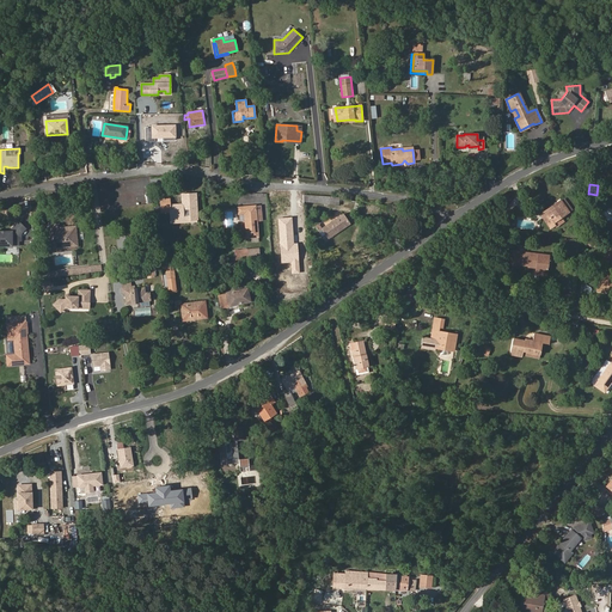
[(197,220),(196,194),(182,195),(182,204),(170,206),(169,199),(160,199),(160,213),(170,212),(170,218),(175,218),(176,221),(183,220),(183,222),(195,221),(195,220),(197,220)]
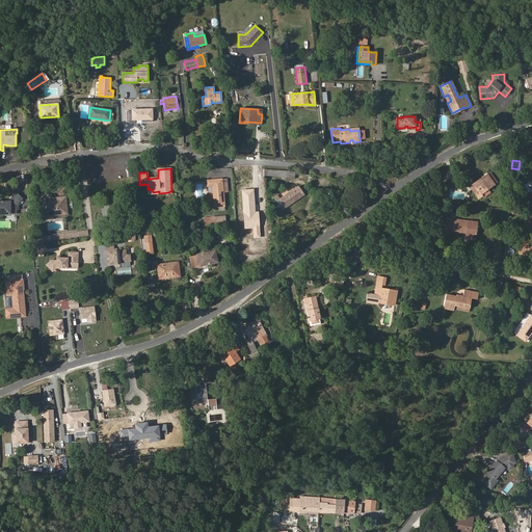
[(497,182),(490,174),(487,176),(495,184),(497,182)]
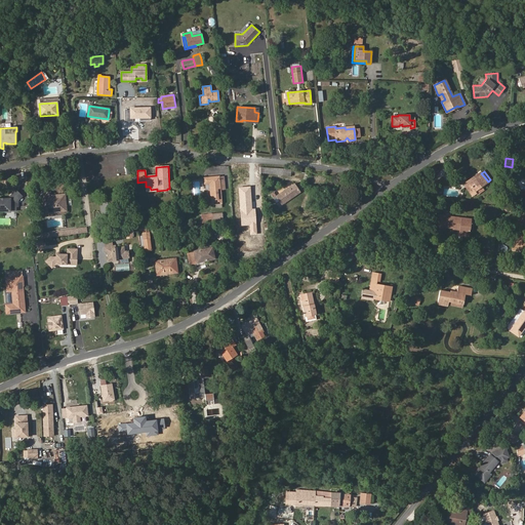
[(481,187),(488,182),(481,173),(481,172),(476,175),(477,176),(468,183),(469,184),(466,187),(472,196),(476,194),(474,192),(481,187)]
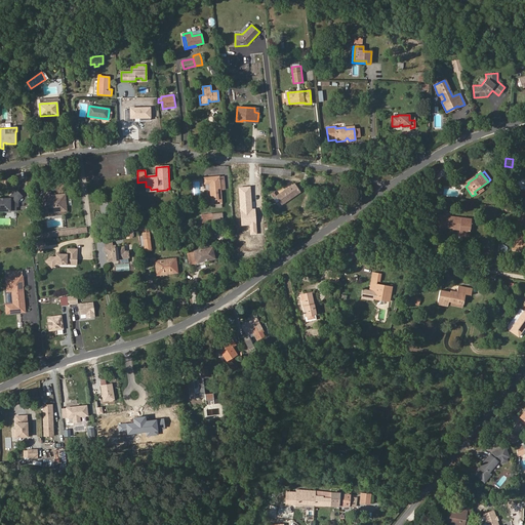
[(468,183),(477,176),(476,175),(463,184),(466,187),(469,184),(468,183)]
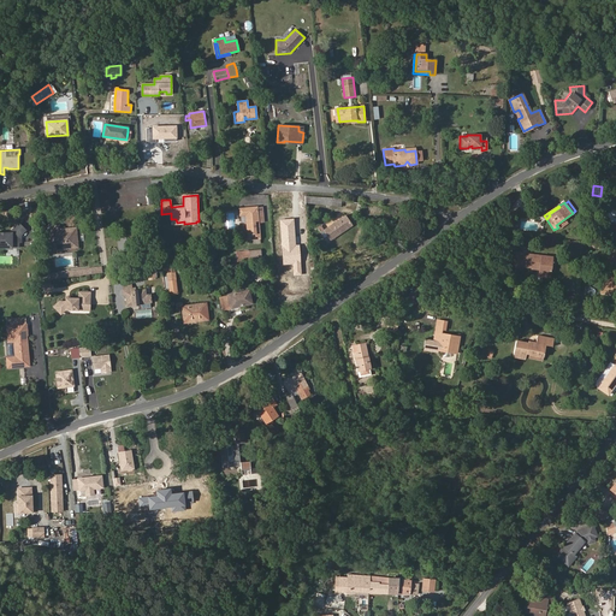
[(258,208),(258,207),(240,208),(240,215),(241,215),(242,223),(247,223),(248,240),(260,238),(259,223),(258,208)]
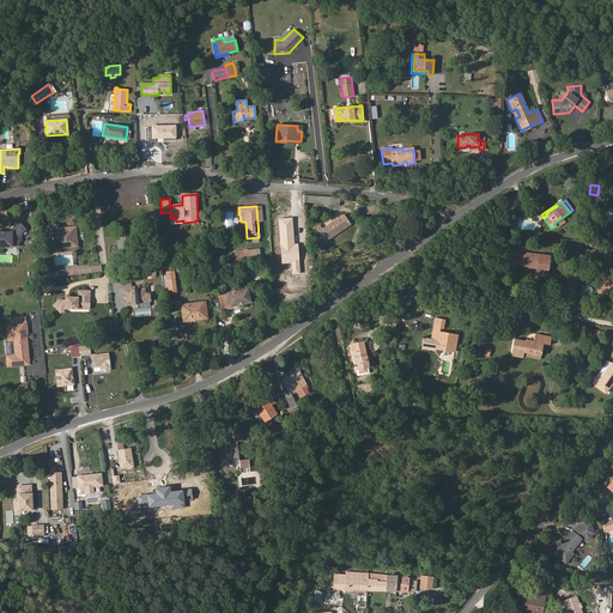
[(328,238),(350,224),(344,214),(322,230),(319,232),(322,237),(326,235),(328,238)]
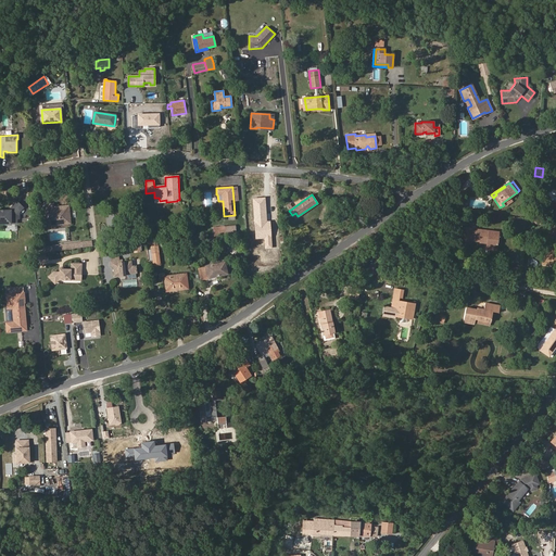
[(505,206),(513,202),(509,198),(502,203),(504,205),(505,206)]
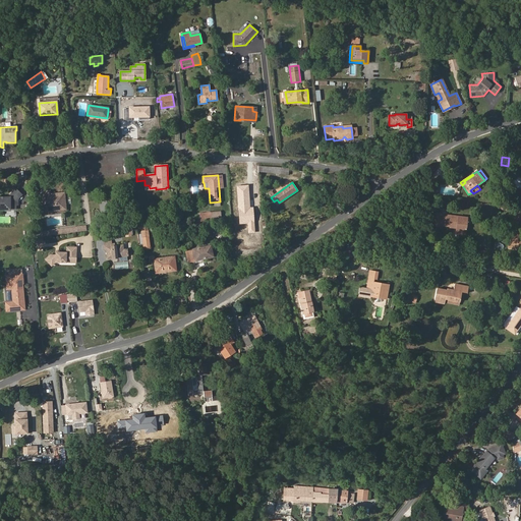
[(18,206),(18,198),(22,194),(15,187),(7,195),(0,195),(0,209),(4,210),(4,211),(10,211),(10,210),(16,210),(16,206),(18,206)]
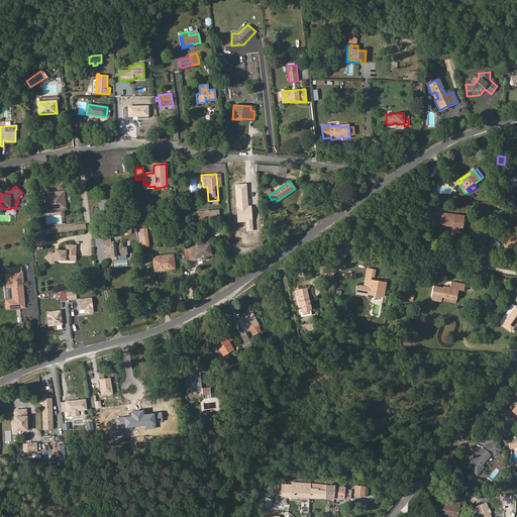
[(65,207),(64,194),(55,195),(55,192),(49,193),(49,190),(40,190),(42,210),(47,209),(46,207),(60,206),(61,208),(65,207)]
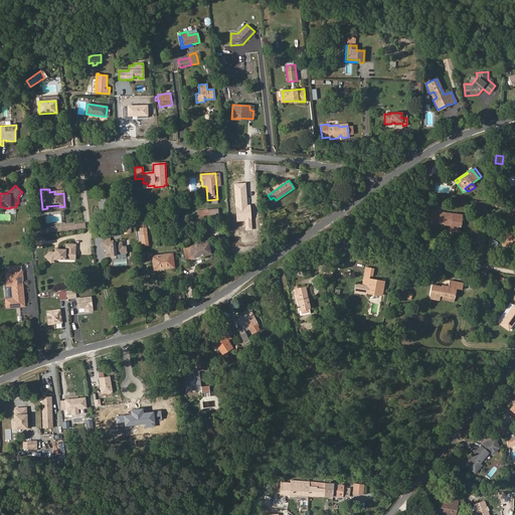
[(514,210),(505,207),(505,209),(503,213),(514,217),(514,210)]
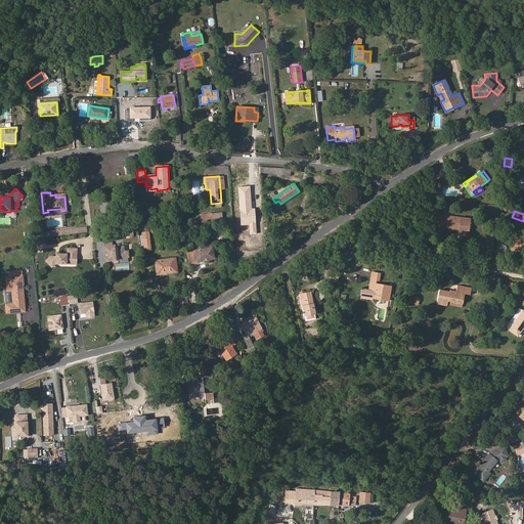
[(468,233),(470,218),(439,215),(437,227),(442,228),(442,226),(452,227),(459,228),(459,229),(459,232),(468,233)]
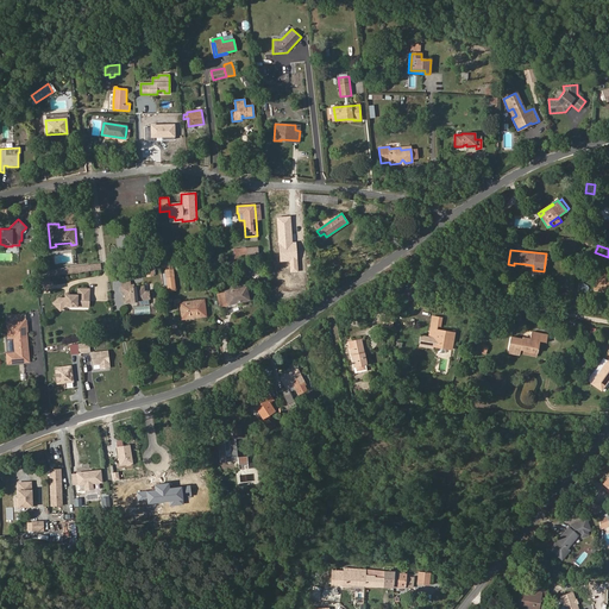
[(154,276),(151,263),(142,264),(142,271),(146,270),(146,276),(154,276)]
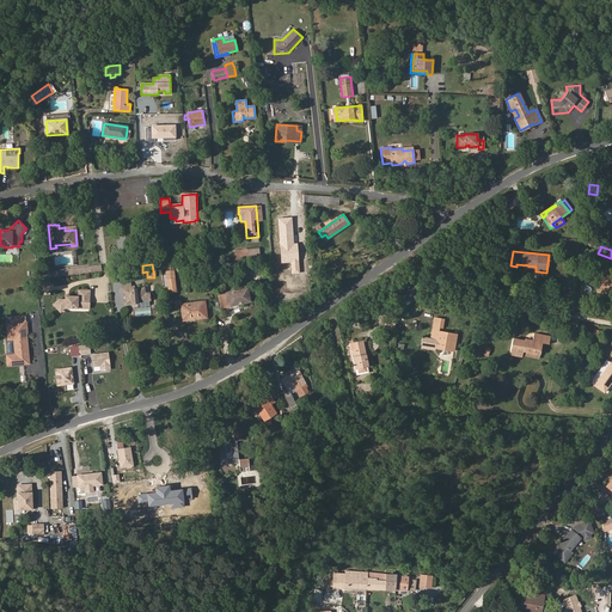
[(51,277),(102,270),(102,265),(50,271),(51,277)]
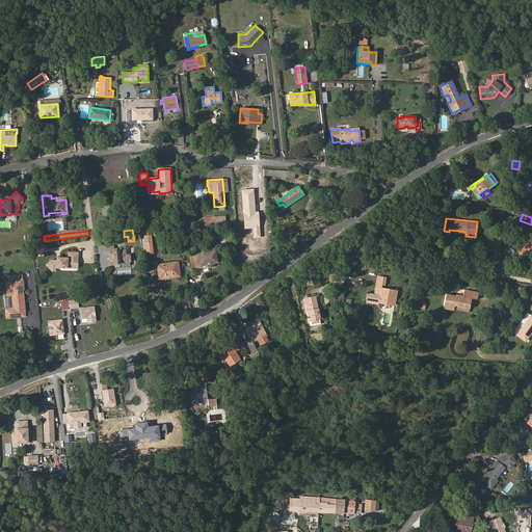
[(531,255),(531,239),(522,238),(520,253),(531,255)]
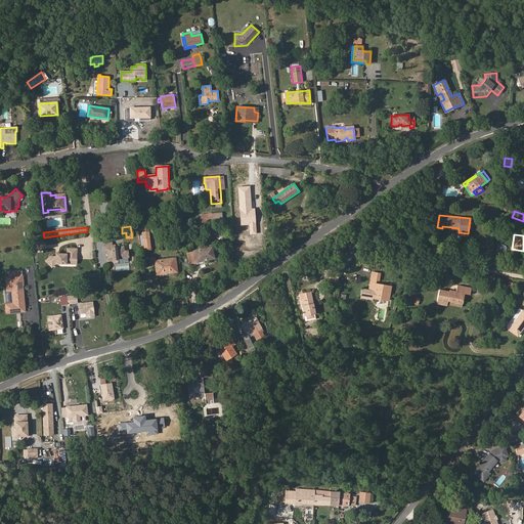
[(128,257),(127,251),(124,252),(123,247),(115,248),(115,245),(112,246),(112,242),(104,243),(104,246),(106,246),(107,260),(118,259),(118,258),(128,257)]
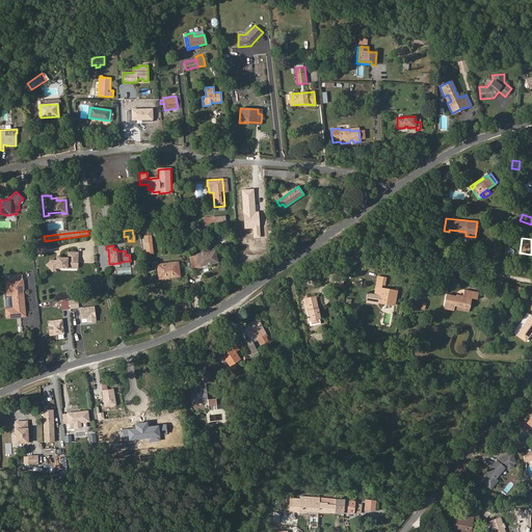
[(75,264),(75,258),(78,258),(78,253),(68,251),(68,258),(60,258),(56,258),(56,260),(51,260),(46,265),(52,272),(56,267),(70,268),(70,264),(75,264)]
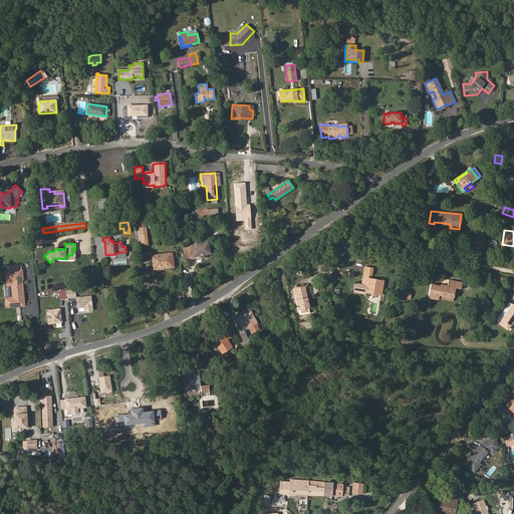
[(210,253),(207,243),(191,247),(193,257),(210,253)]
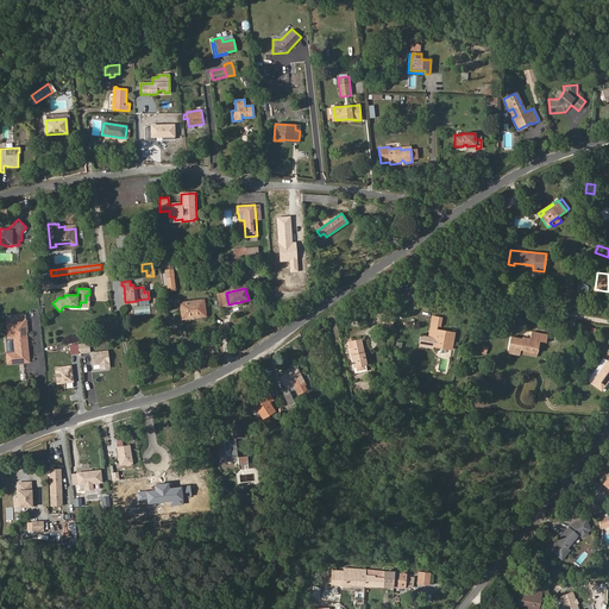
[(228,305),(226,293),(218,294),(220,306),(228,305)]
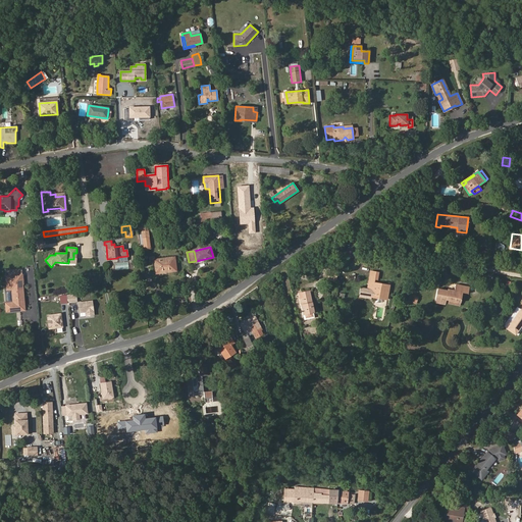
[(176,271),(174,257),(154,260),(156,273),(176,271)]
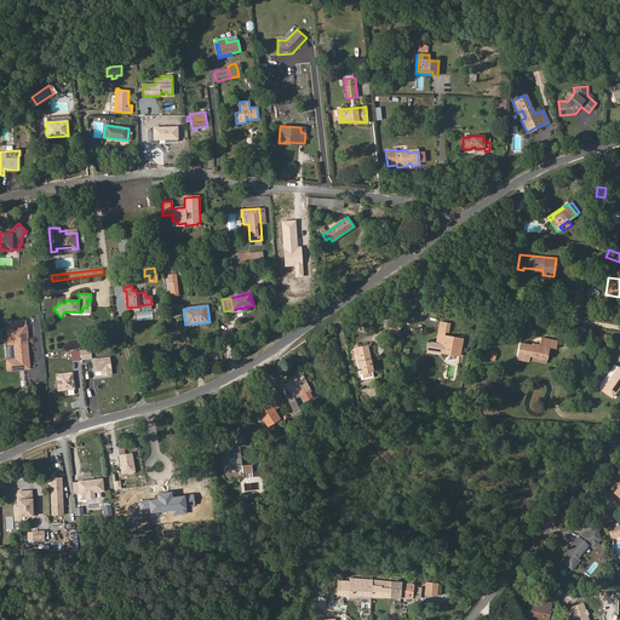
[(27,325),(26,325),(26,319),(9,321),(9,327),(5,327),(7,345),(13,344),(15,359),(5,359),(6,371),(30,369),(27,338),(28,338),(27,325)]
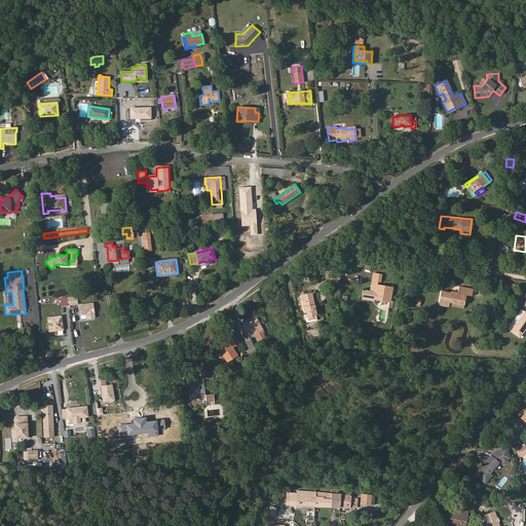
[(338,283),(340,273),(332,272),(330,282),(338,283)]
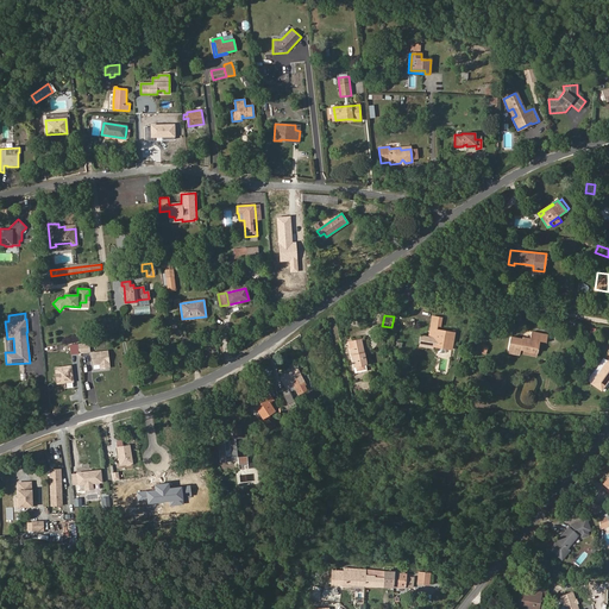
[(440,326),(441,318),(432,316),(431,328),(437,330),(437,326),(440,326)]
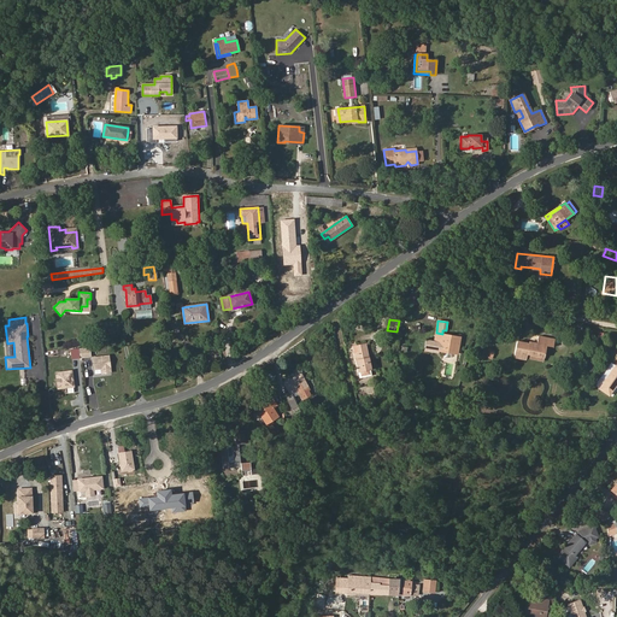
[(458,348),(460,338),(454,336),(454,338),(447,336),(447,335),(442,334),(436,333),(435,341),(427,340),(424,348),(439,351),(444,352),(444,356),(445,357),(448,358),(451,357),(451,353),(457,354),(458,352),(460,352),(462,348),(458,348)]
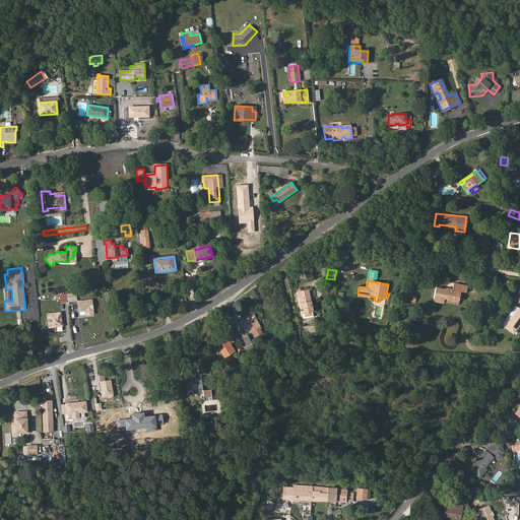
[(459,301),(460,290),(466,291),(467,285),(453,283),(452,289),(446,288),(446,289),(436,287),(433,302),(443,303),(444,298),(459,301)]
